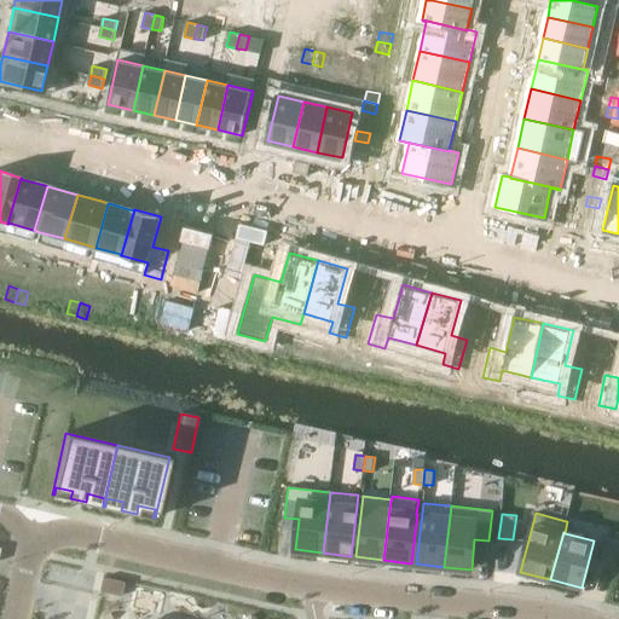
[(618,542),(607,539),(601,562),(614,566),(618,548),(618,542)]
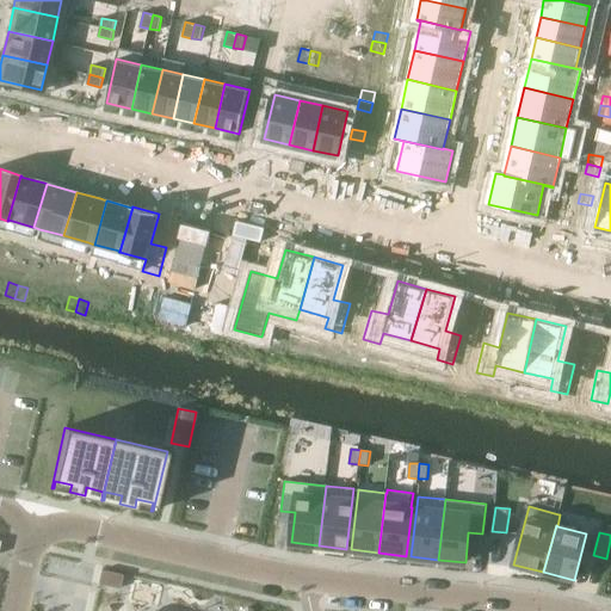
[(99,584),(119,588),(123,574),(102,569),(99,584)]
